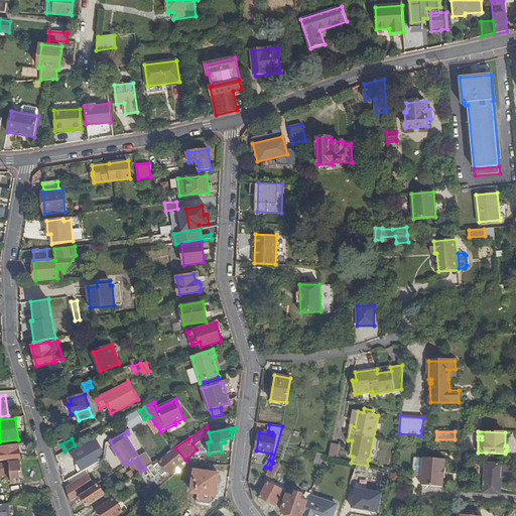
[(102,459),(93,442),(89,444),(99,462),(102,459)]
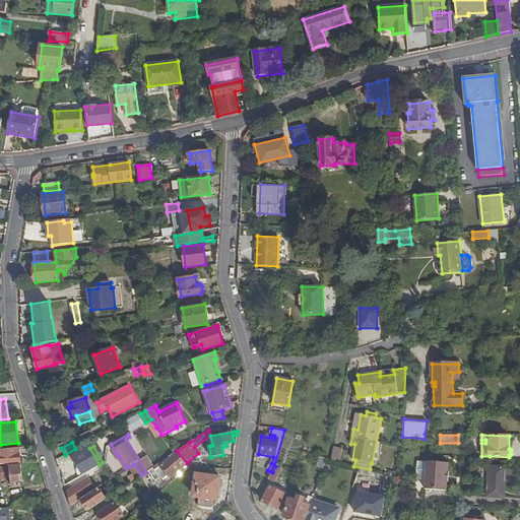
[(89,448),(89,447),(76,454),(86,473),(100,465),(89,448)]
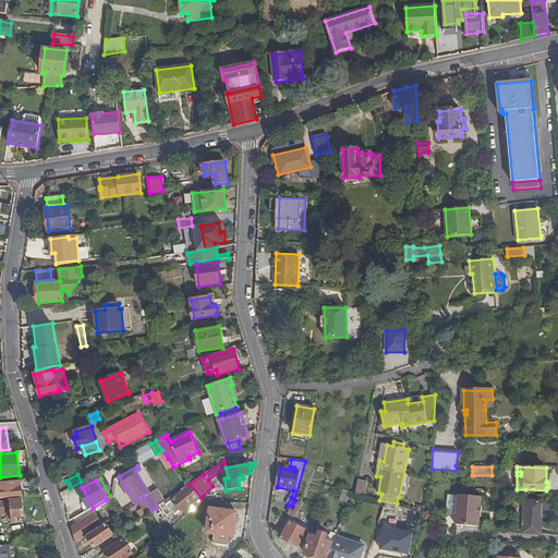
[(368,482),(359,480),(355,494),(365,496),(368,482)]
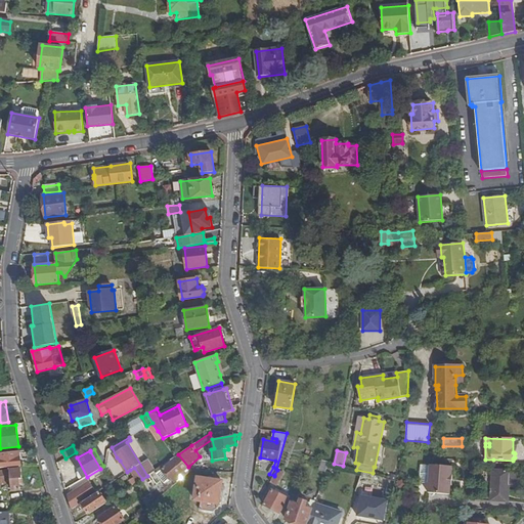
[(18,451),(0,452),(0,468),(20,467),(18,451)]
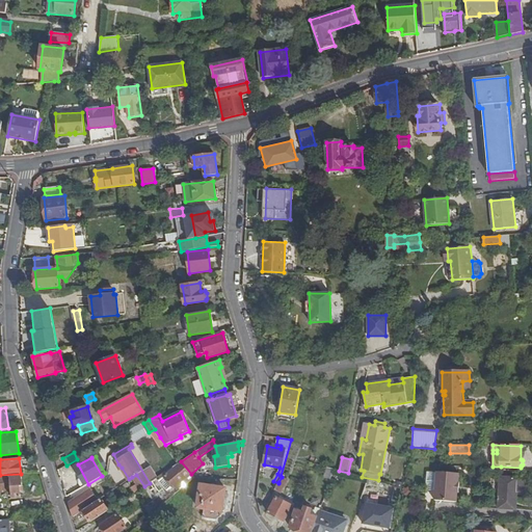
[(191,474),(181,461),(178,464),(159,477),(161,478),(165,474),(176,486),(178,485),(180,487),(183,485),(181,483),(191,474)]
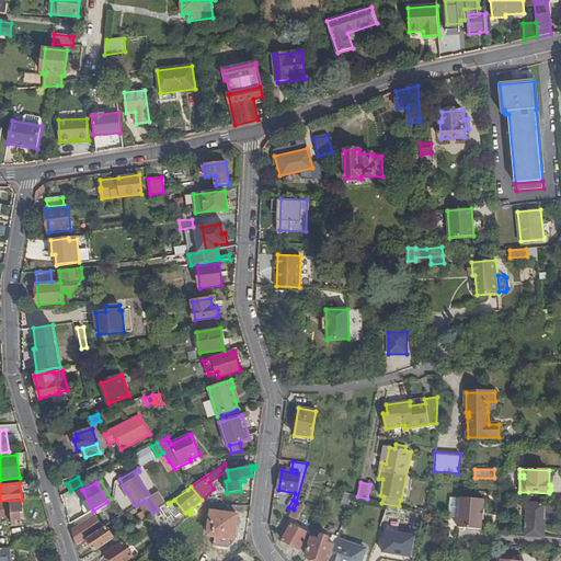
[(353,495),(345,493),(342,503),(348,505),(353,495)]
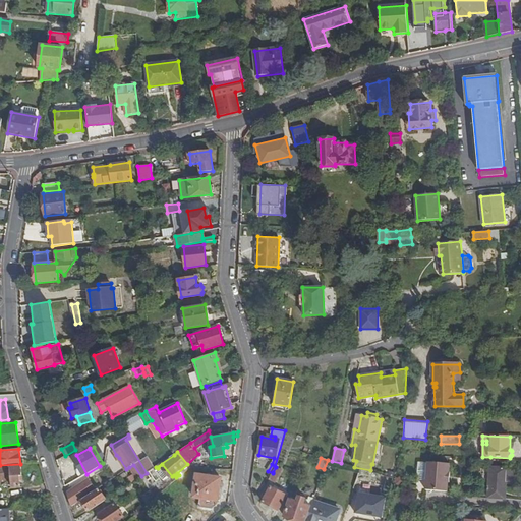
[(427,463),(419,462),(417,479),(426,480),(427,463)]
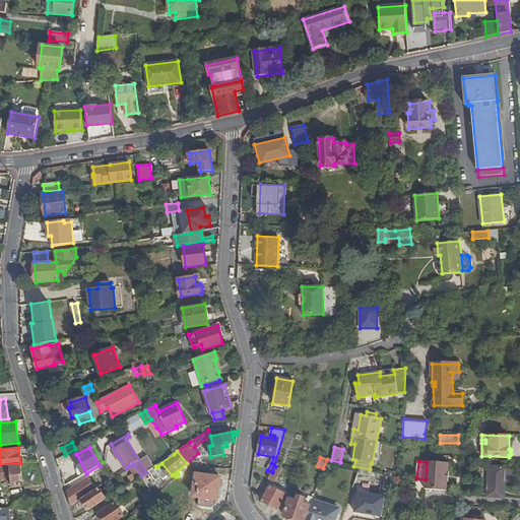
[(449,463),(427,461),(427,462),(426,479),(425,489),(447,491),(447,481),(449,481),(449,472),(448,472),(449,463)]
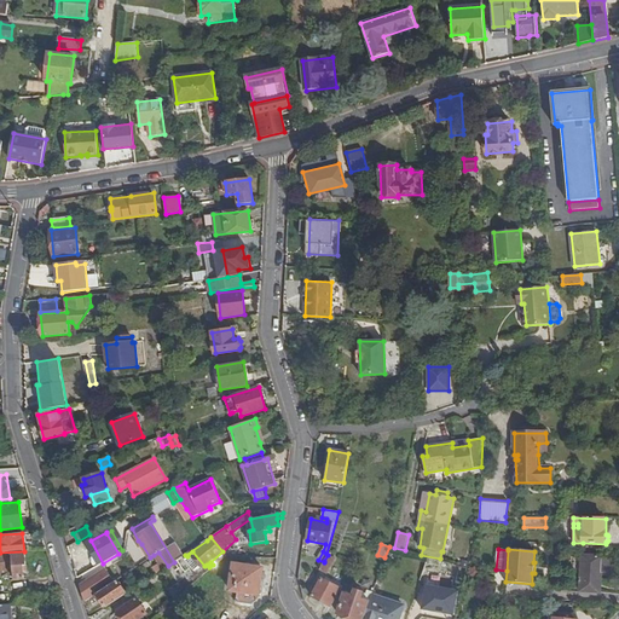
[(226,556),(223,551),(210,562),(213,565),(214,566),(226,556)]
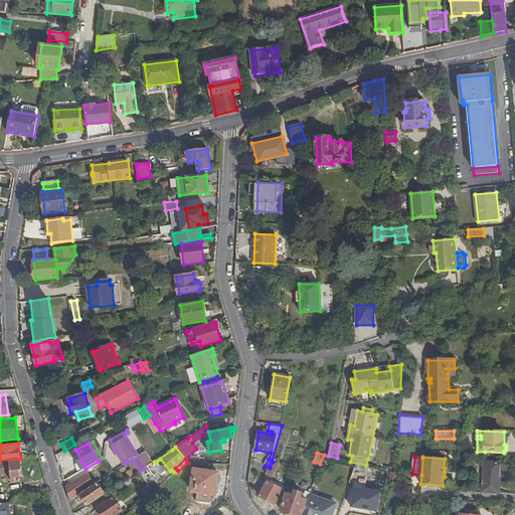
[(140,471),(132,460),(128,462),(136,474),(140,471)]
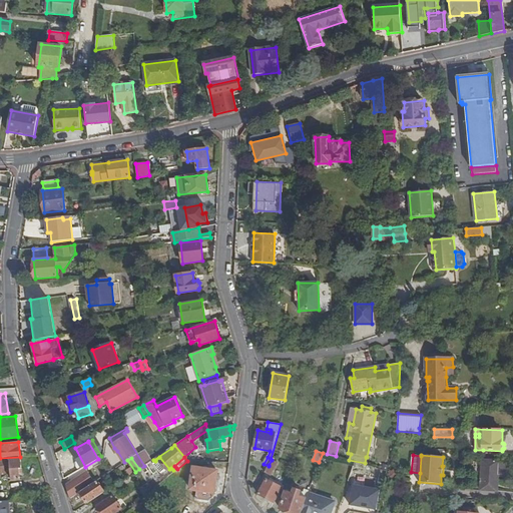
[(21,459),(0,460),(0,472),(11,472),(12,480),(20,479),(19,469),(22,469),(21,459)]
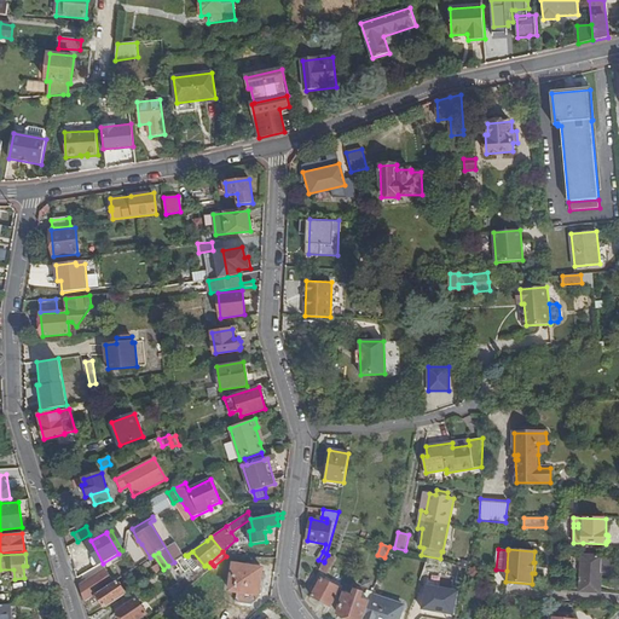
[(335,559),(328,555),(324,561),(331,565),(335,559)]
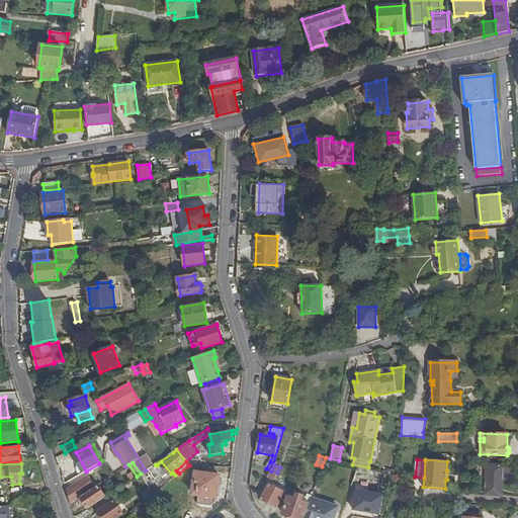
[(513,466),(488,464),(486,495),(502,496),(503,480),(512,481),(513,466)]
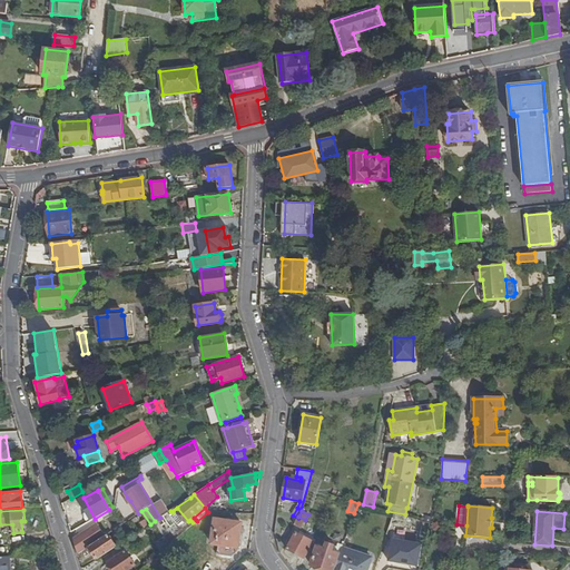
[(406,517),(394,513),(387,534),(402,538),(405,523),(406,517)]
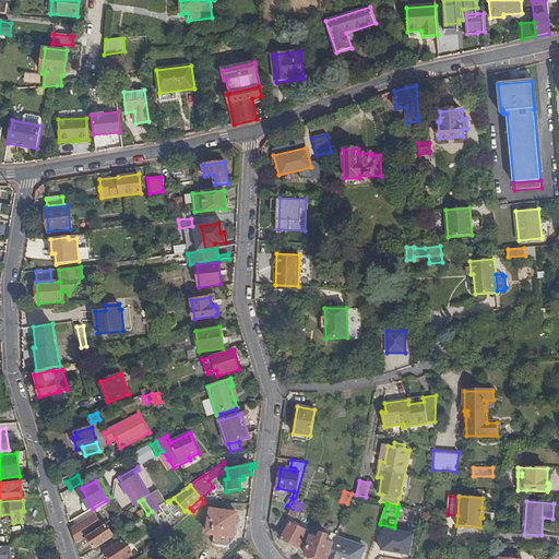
[(299,510),(293,507),(293,508),(288,514),(295,518),(299,510)]
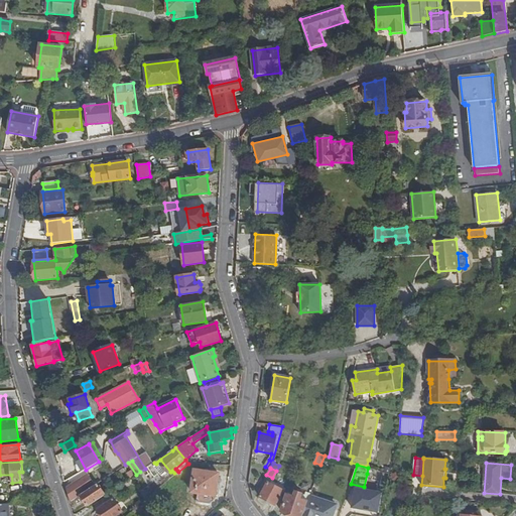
[(377,471),(368,468),(367,474),(376,476),(377,471)]
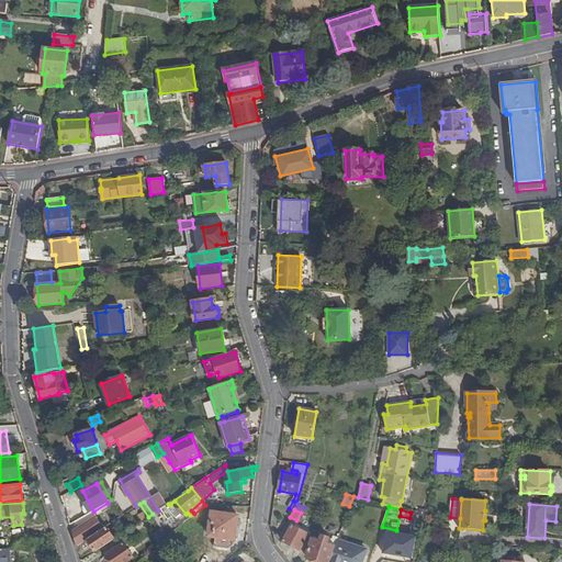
[(238,516),(212,513),(209,537),(235,540),(238,516)]
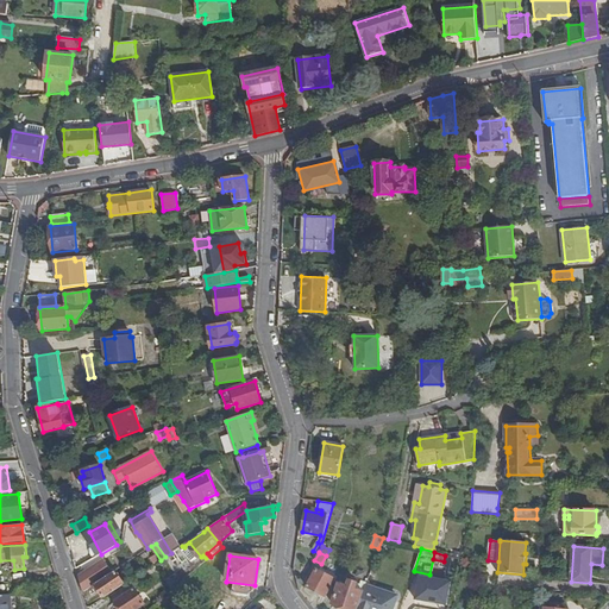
[(104,559),(79,576),(83,592),(95,584),(113,572),(104,559)]
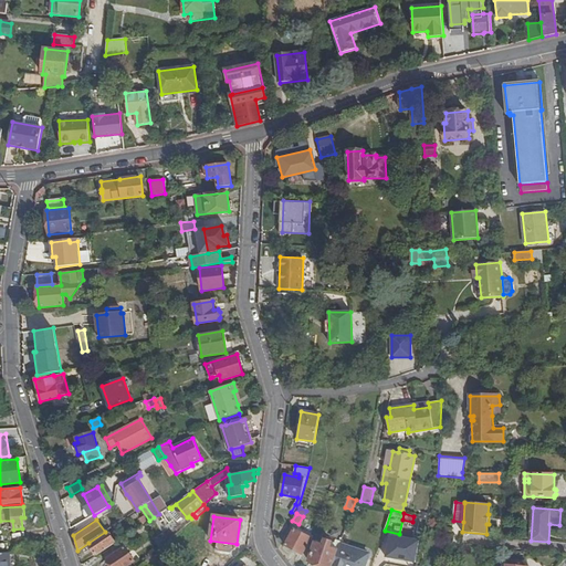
[(311,537),(294,528),(285,546),(302,554),(311,537)]
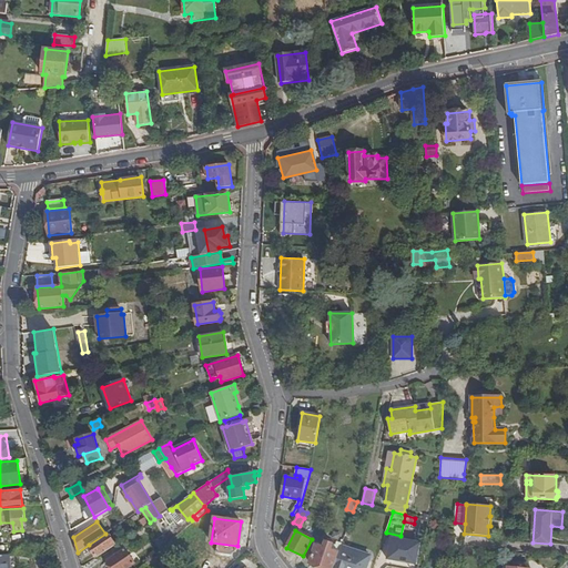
[(105,534),(89,545),(97,558),(117,545),(108,533),(105,534)]
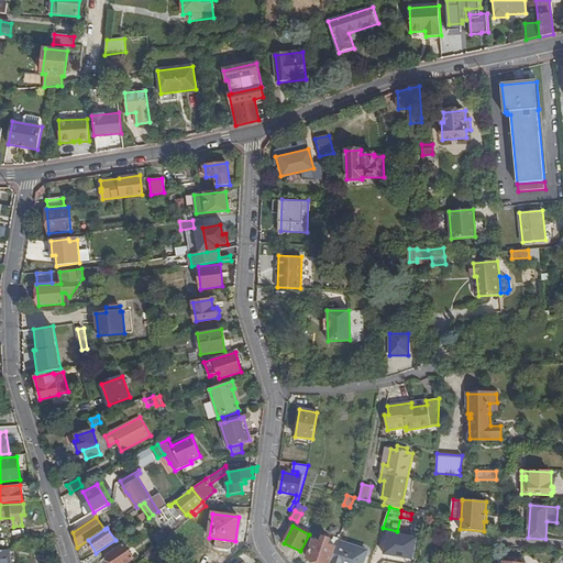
[(159,533),(154,537),(159,543),(164,540),(159,533)]
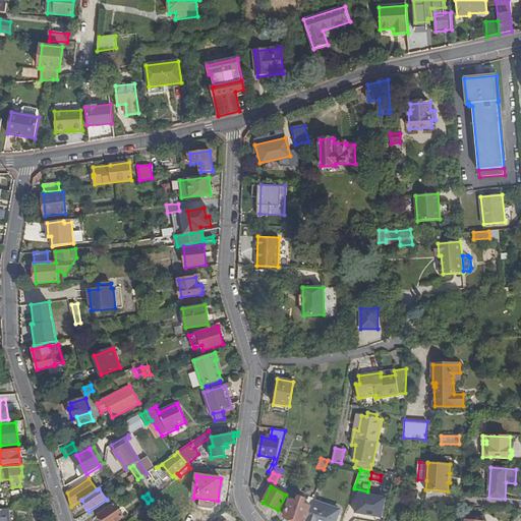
[(156,511),(164,504),(157,497),(150,503),(156,511)]
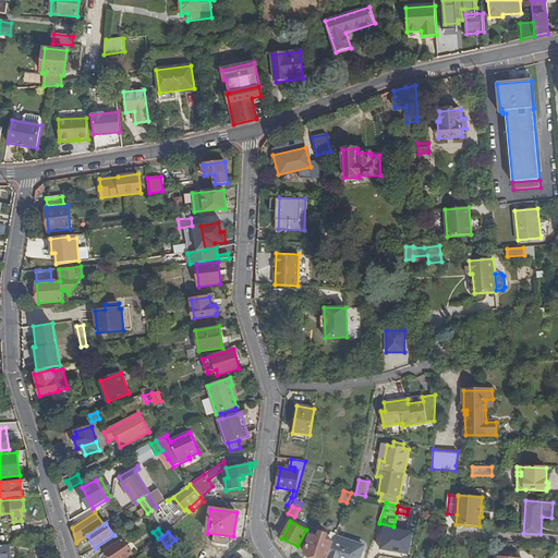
[(318,537),(311,534),(304,554),(318,557),(328,557),(334,543),(326,540),(328,534),(319,532),(318,537)]
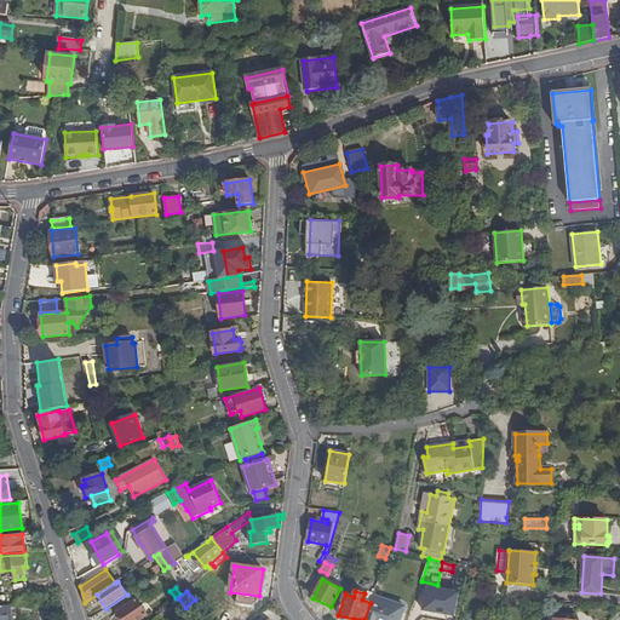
[(367,595),(365,593),(362,600),(371,603),(373,596),(374,593),(368,591),(367,595)]
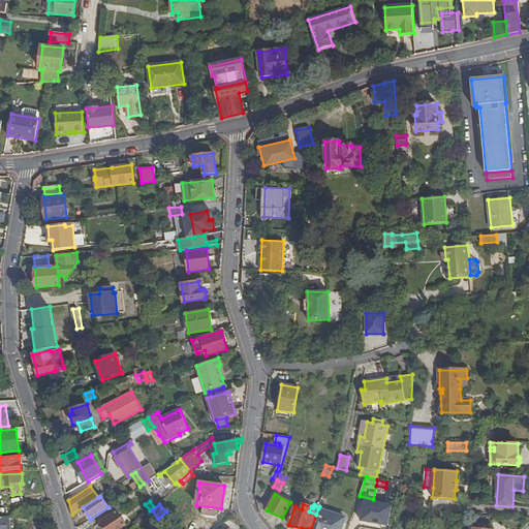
[(340,528),(345,518),(318,508),(316,515),(311,528),(340,528)]
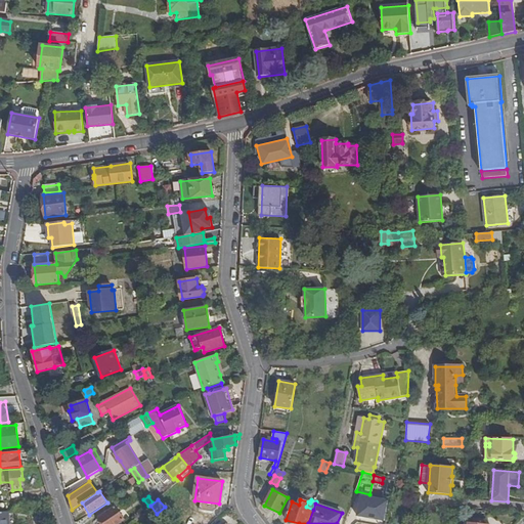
[(118,523),(125,520),(116,507),(101,516),(106,523),(103,523),(118,523)]
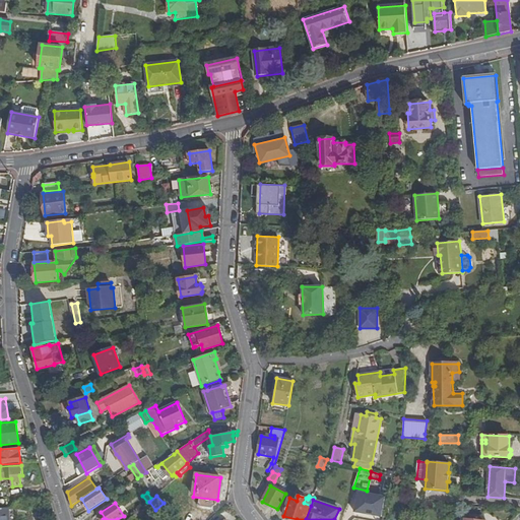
[(171,519),(176,516),(166,505),(160,510),(169,519),(171,519)]
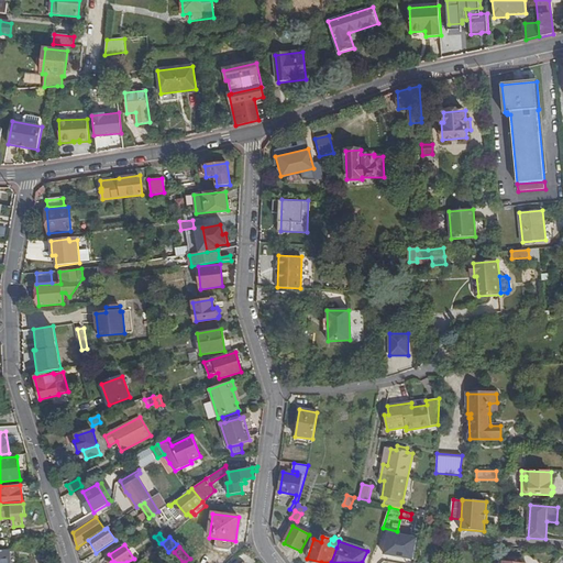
[(10,562),(10,550),(0,550),(0,562),(10,562)]
